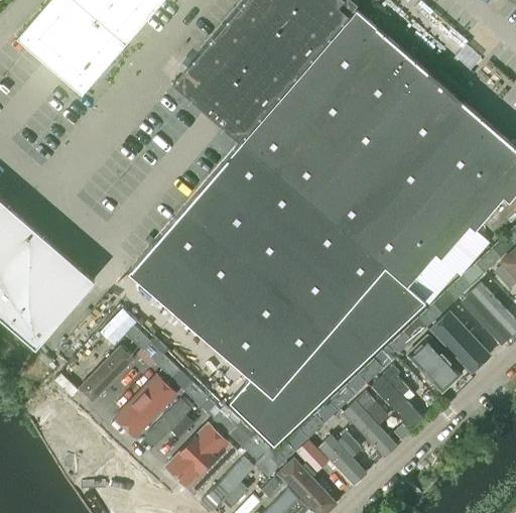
[(47,0),(16,37),(81,94),(161,0),(47,0)]
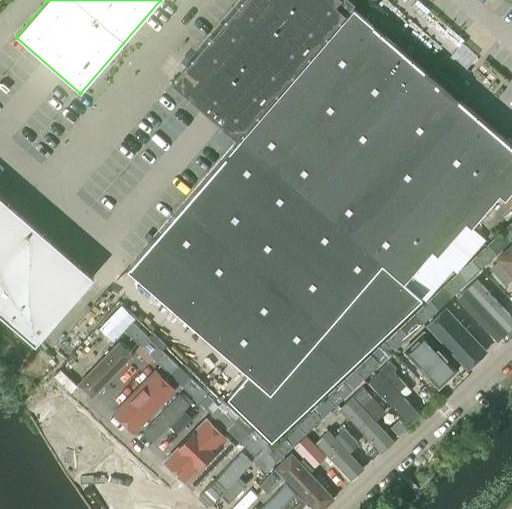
[(242,0),(170,84),(239,143),(353,11),(351,9),(354,6),(347,0),(242,0)]
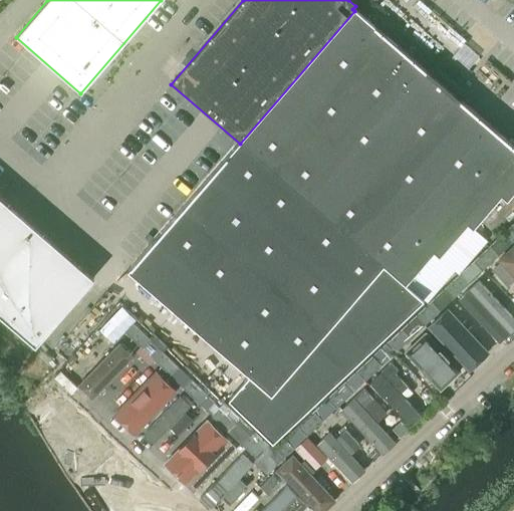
[(240,144),(126,273),(248,377),(228,401),(272,444),(424,301),(406,286),(434,253),(439,258),(468,226),(473,230),(502,198),(507,203),(513,194),(513,149),(354,11),(240,144)]
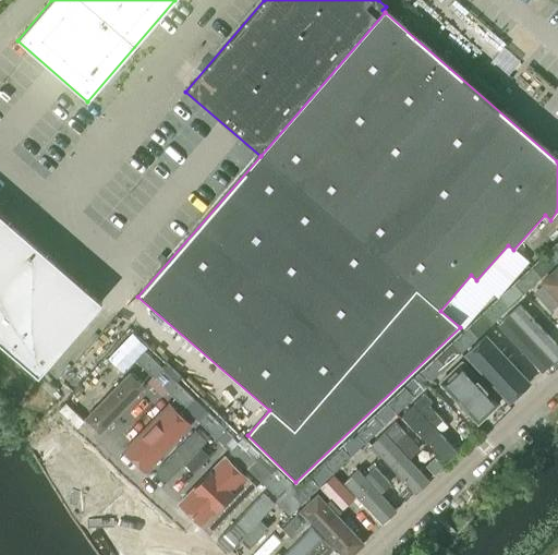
[(0,344),(37,377),(101,303),(55,263),(0,215),(0,344)]
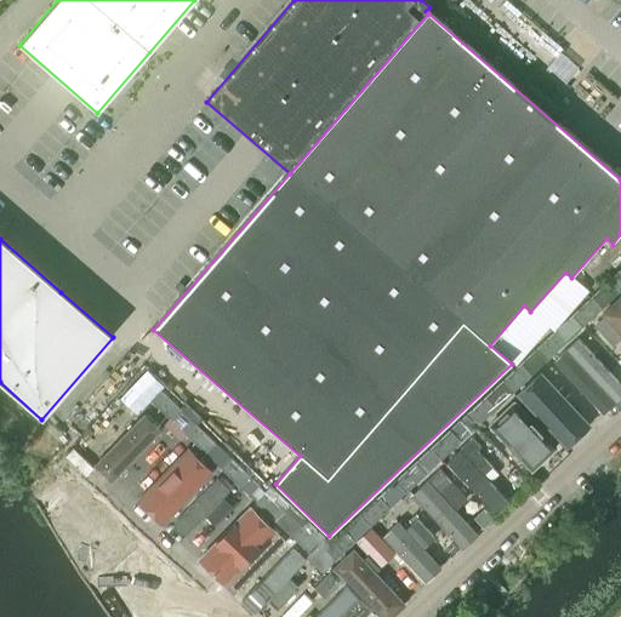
[(620,298),(620,296),(620,273),(609,286),(620,298)]
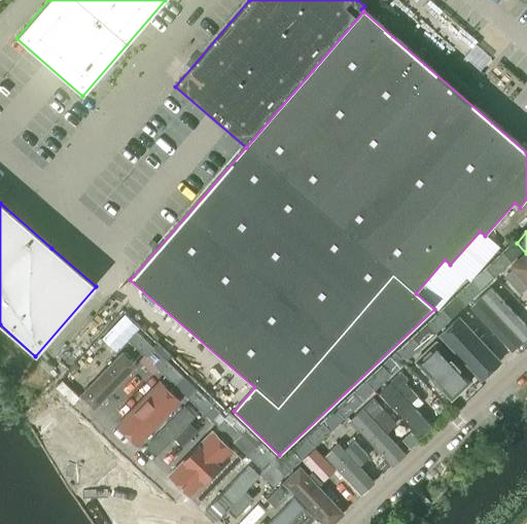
[(496,281),(526,253),(517,243),(487,271),(496,281)]
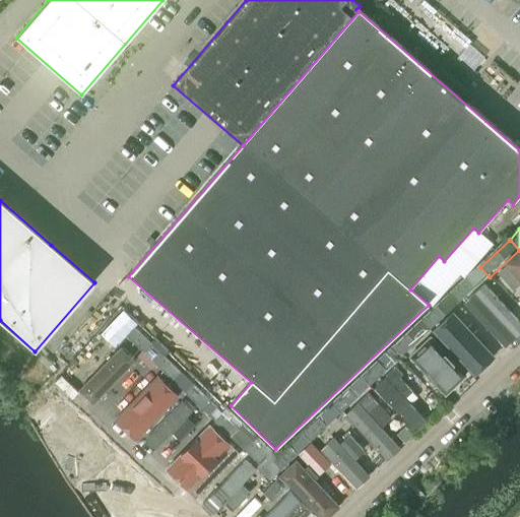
[(519,258),(505,272),(519,287),(519,258)]
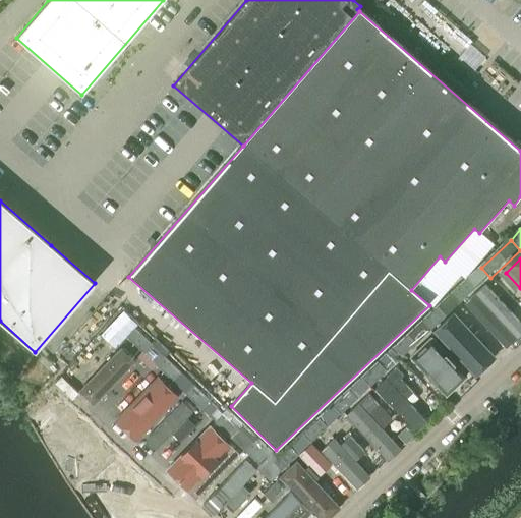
[(461,306),(490,278),(481,268),(452,296),(461,306)]
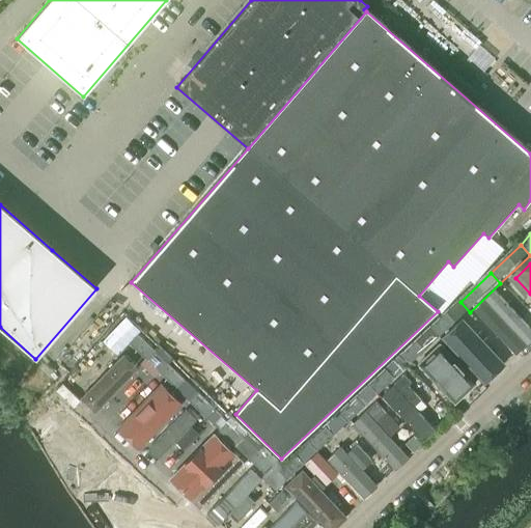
[(530,327),(499,294),(476,314),(515,357),(530,341),(530,327)]
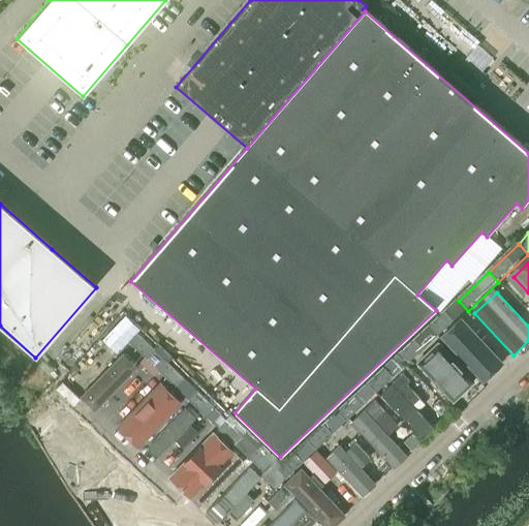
[(438,339),(468,311),(459,301),(429,329),(438,339)]
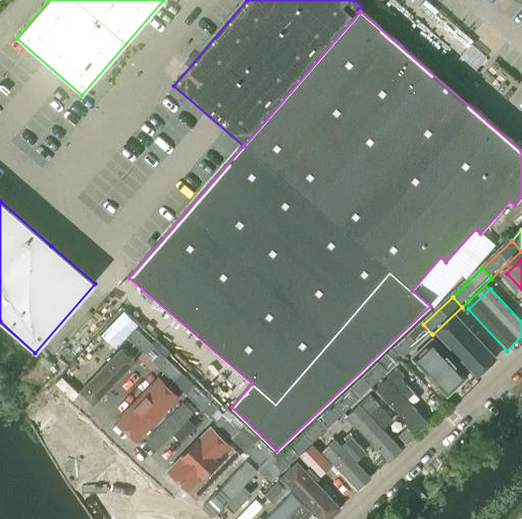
[(500,360),(456,315),(435,334),(480,379),(500,360)]
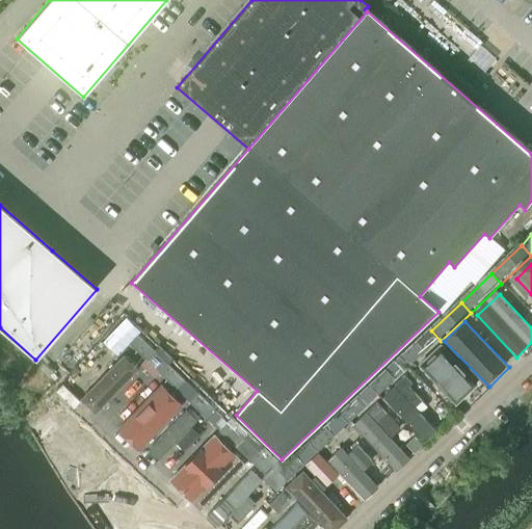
[(410,370),(441,341),(431,331),(401,360),(410,370)]
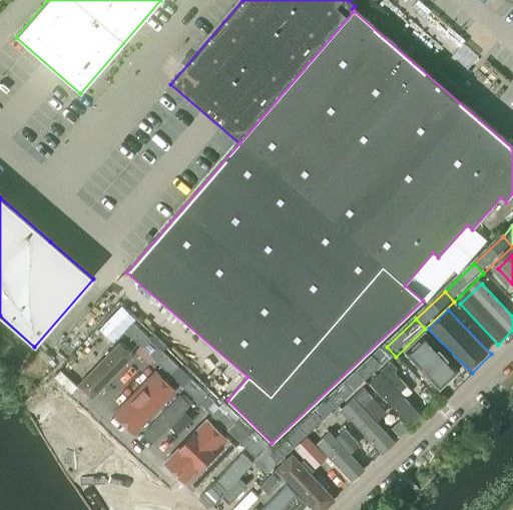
[(126,334),(155,362),(162,355),(163,354),(134,325),(132,327),(126,334)]
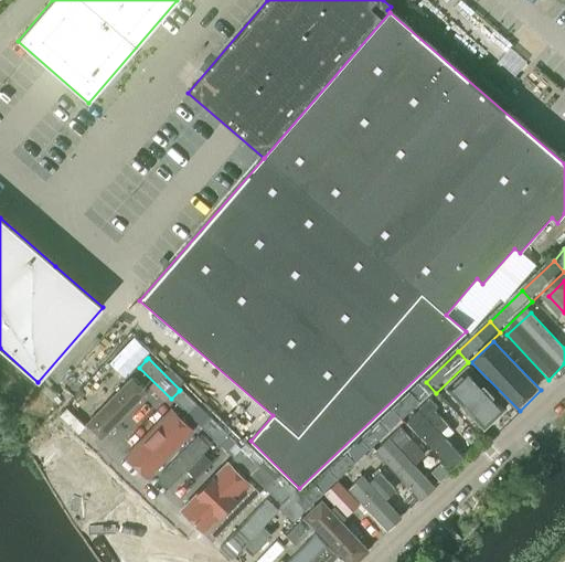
[(469,369),(447,389),(486,431),(508,410),(469,369)]
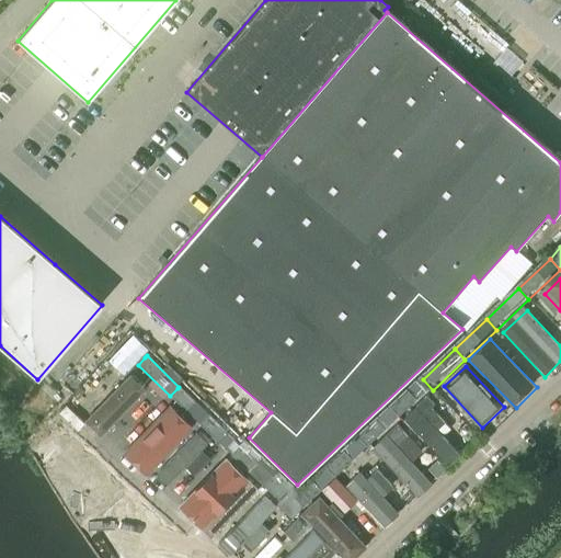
[(124,383),(86,422),(104,440),(149,393),(130,375),(124,383)]
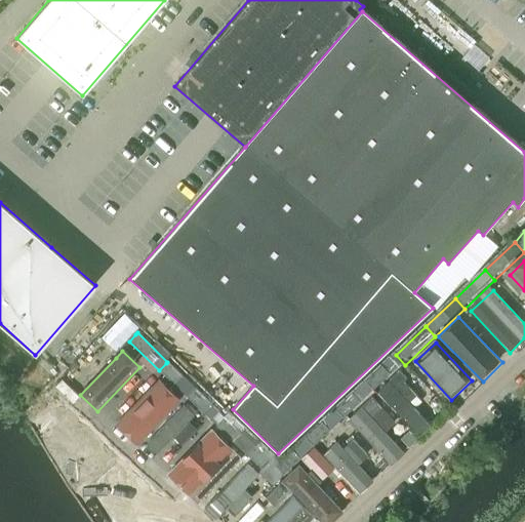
[(375,393),(405,365),(396,355),(366,383),(375,393)]
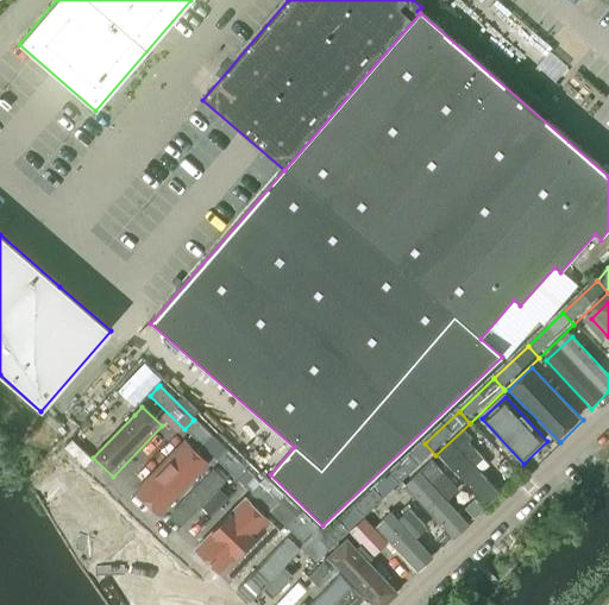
[(184,429),(219,462),(227,454),(228,453),(194,420),(193,421),(184,429)]
